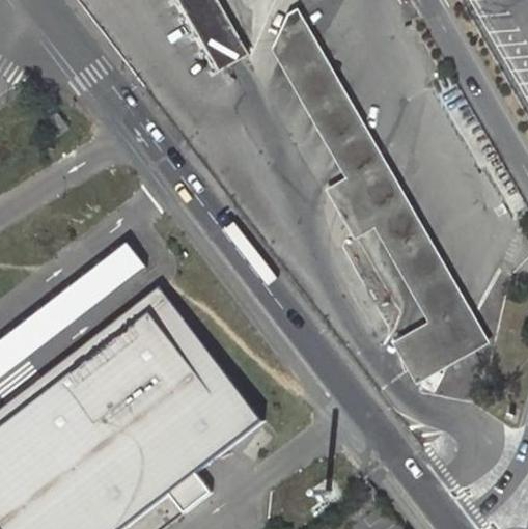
[(249,52),(218,0),(178,0),(219,70),(234,61),(249,52)]
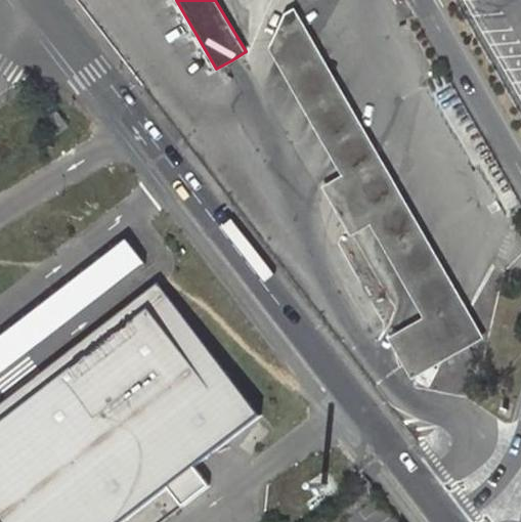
[(460,296),(293,6),(283,12),(266,47),(340,174),(320,185),(349,234),(368,223),(422,316),(460,296)]
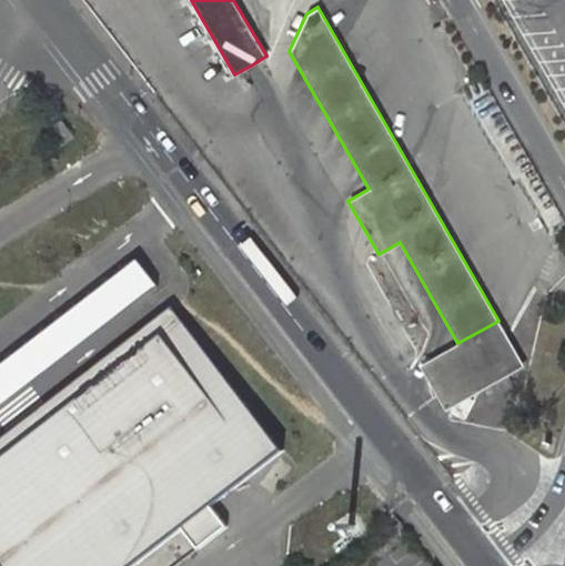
[(0,403),(141,294),(154,284),(135,259),(0,363),(0,403)]
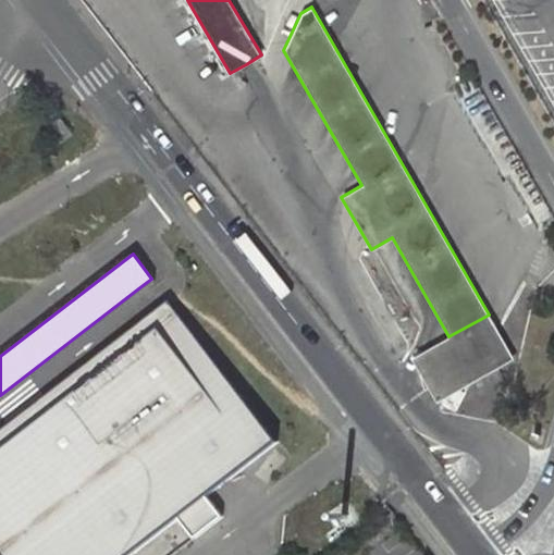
[(275,441),(165,298),(0,426),(0,554),(164,554),(219,514),(204,495),(275,441)]
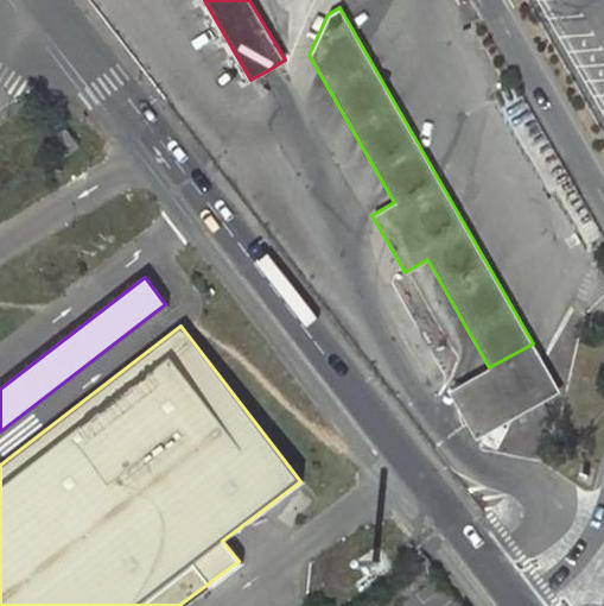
[(475,440),(560,392),(533,343),(489,367),(447,391),(475,440)]
